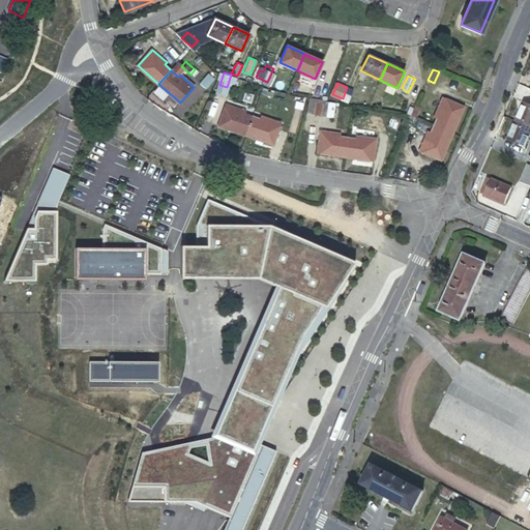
[(343,98),(350,101),(354,89),(347,87),(343,98)]
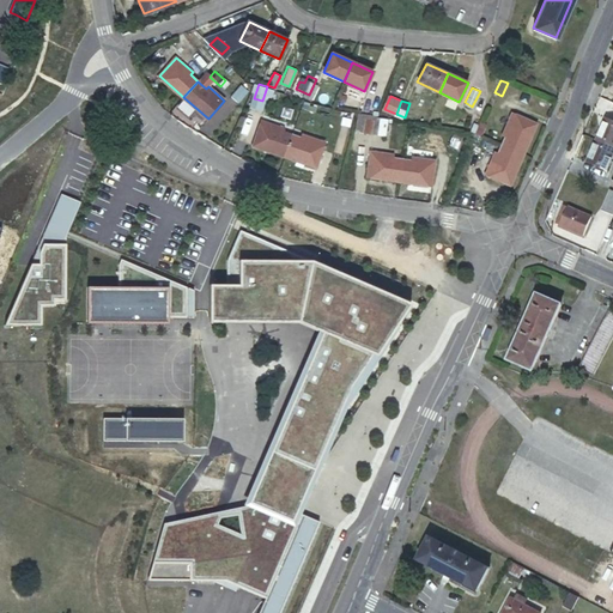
[(503,145),(522,155),(536,122),(514,110),(503,133),(507,135),(503,145)]
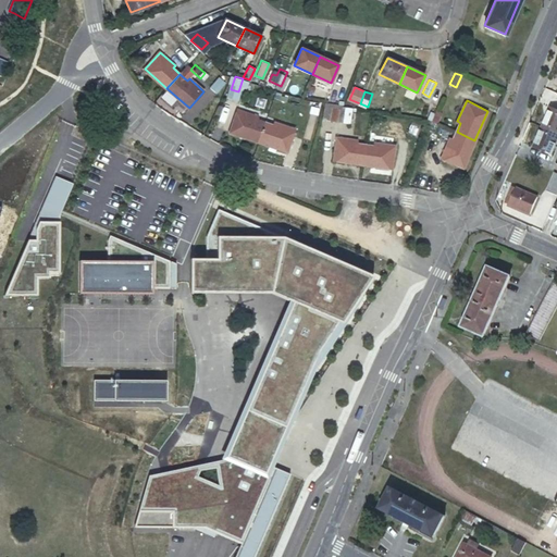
[(321,120),(338,123),(342,106),(324,102),(321,120)]
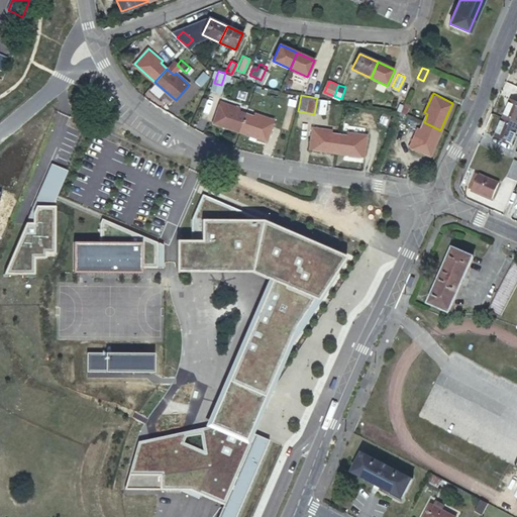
[(317,98),(314,114),(321,115),(324,100),(317,98)]
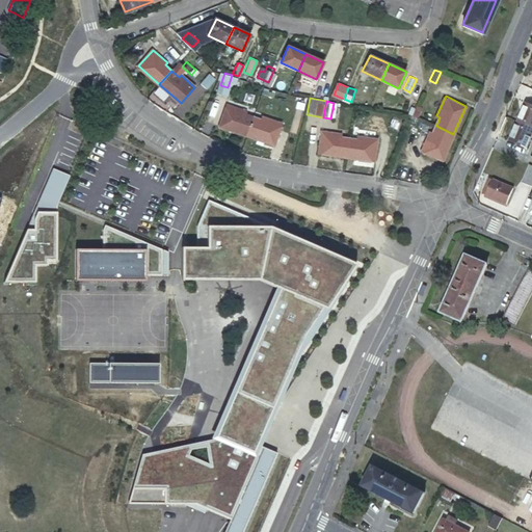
[(531,104),(526,102),(517,121),(531,127),(531,104)]
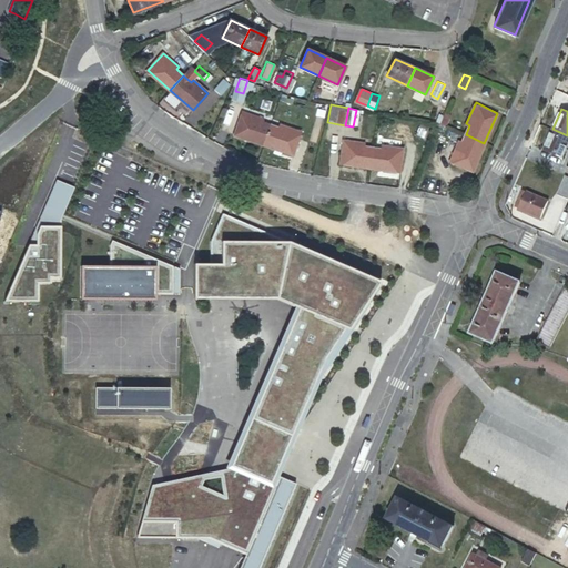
[(234,134),(264,144),(271,125),(262,122),(263,118),(243,111),(234,134)]
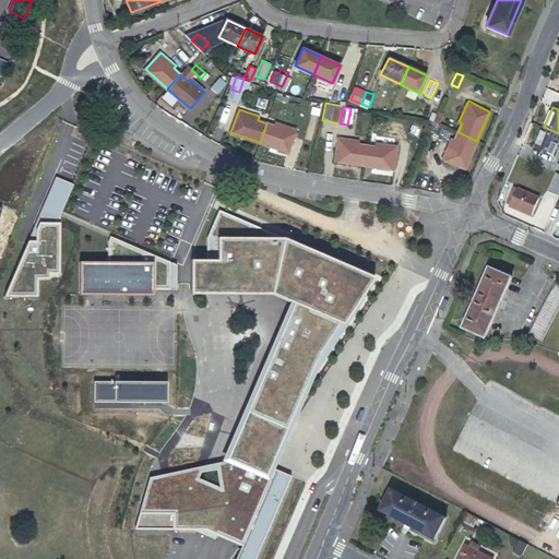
[(413,121),(411,134),(417,135),(419,122),(413,121)]
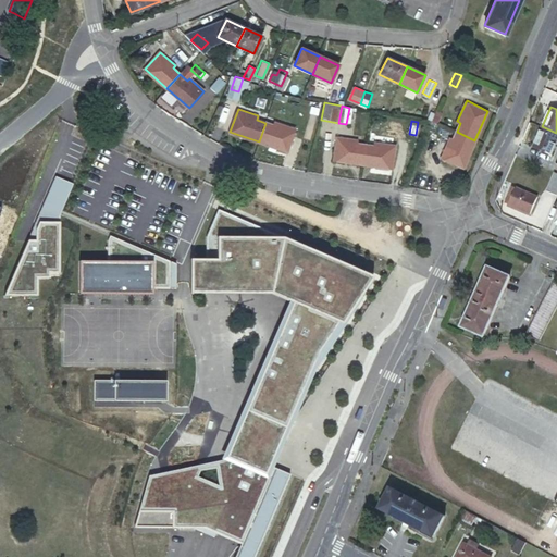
[(265,123),(259,141),(286,151),(294,128),(275,122),(273,126),(265,123)]
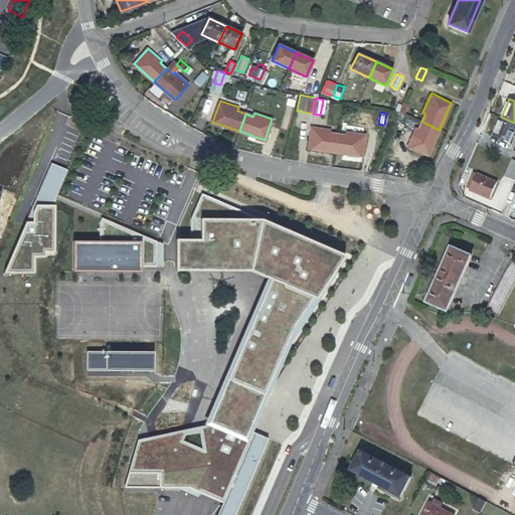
[(514,129),(514,123),(501,117),(493,135),(510,142),(514,129)]
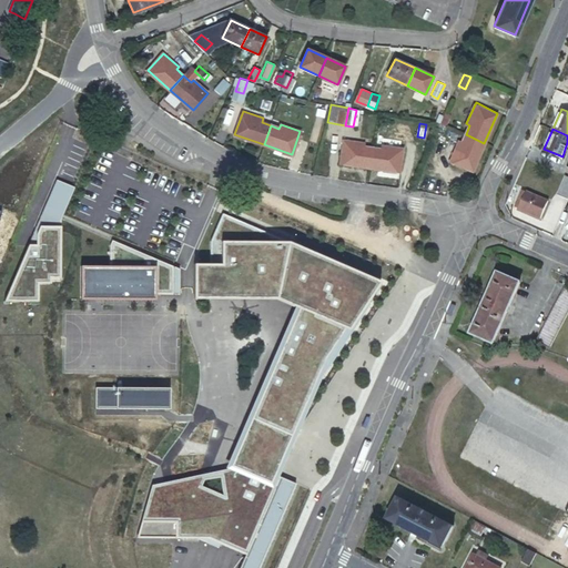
[(472,170),(484,143),(466,134),(462,142),(458,141),(449,160),(472,170)]
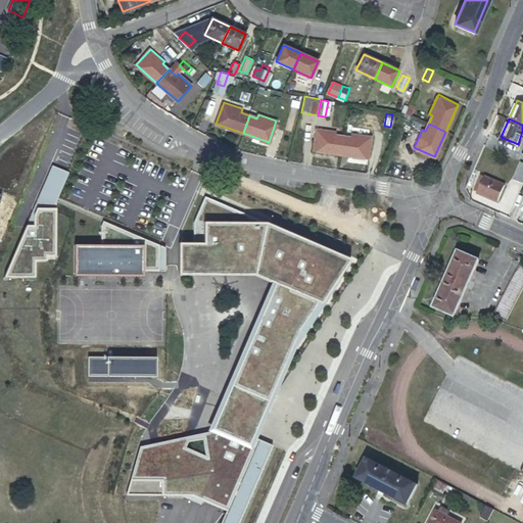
[(313,150),(338,153),(342,136),(335,135),(335,131),(317,129),(313,150)]
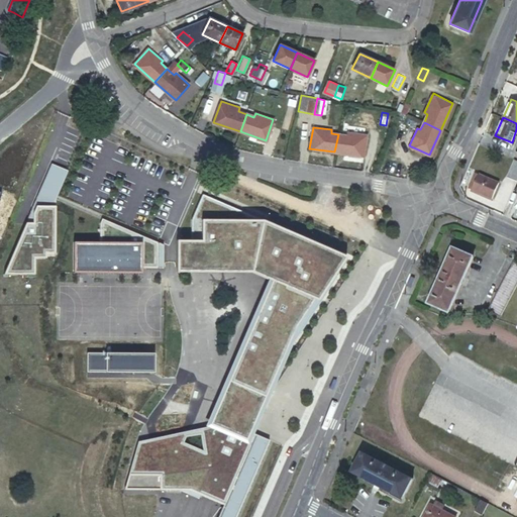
[(104,131),(101,136),(115,142),(117,137),(104,131)]
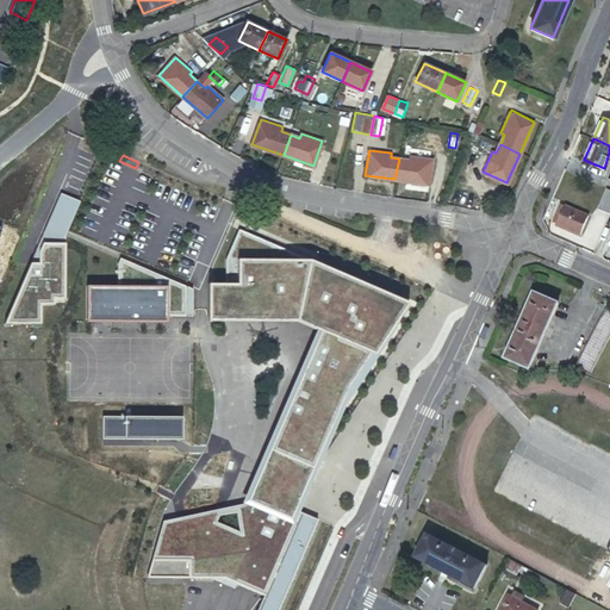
[(399,159),(394,179),(429,185),(433,159),(410,155),(410,160),(399,159)]
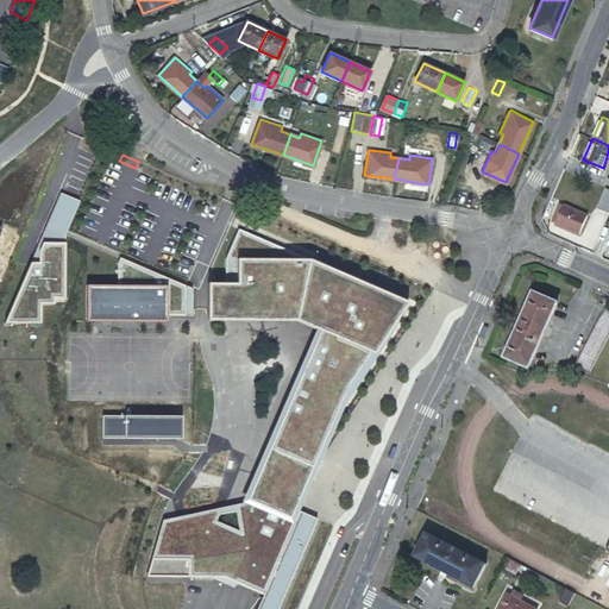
[(564,203),(556,221),(579,232),(588,214),(564,203)]
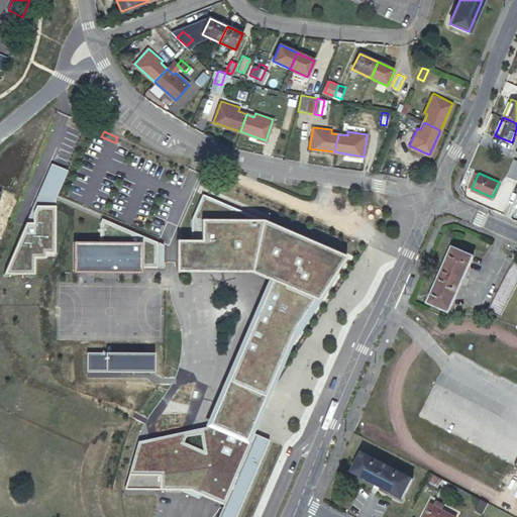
[(346,255),(202,194),(191,220),(191,240),(181,240),(181,267),(252,268),(278,279),(254,331),(245,341),(232,371),(242,375),(222,422),(173,433),(172,436),(139,441),(126,489),(190,490),(224,504),(217,516),(235,516),(269,439),(253,433),(249,431),(280,363),(277,362),(287,339),(292,342),(316,305),(311,302),(328,273),(333,276),(346,255)]
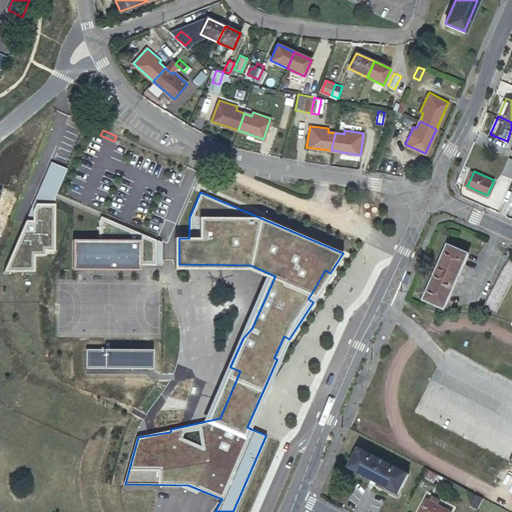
[(448,244),(425,297),(445,306),(468,252),(448,244)]
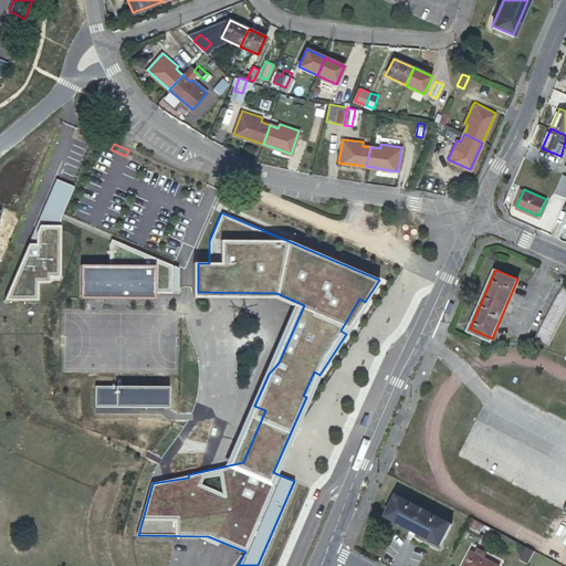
[(565,282),(564,282),(538,338),(554,345),(565,318),(565,282)]
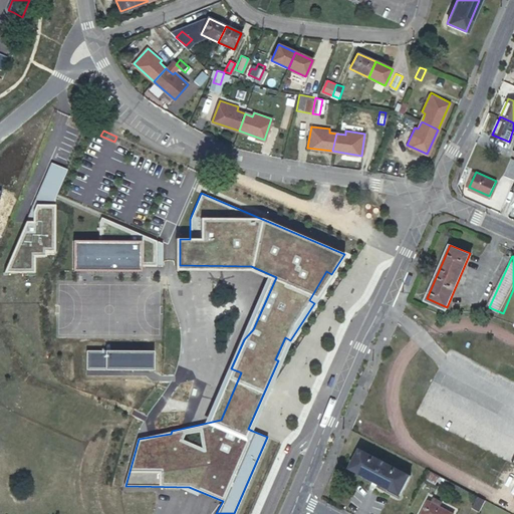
[(360,450),(350,468),(401,494),(410,476),(360,450)]
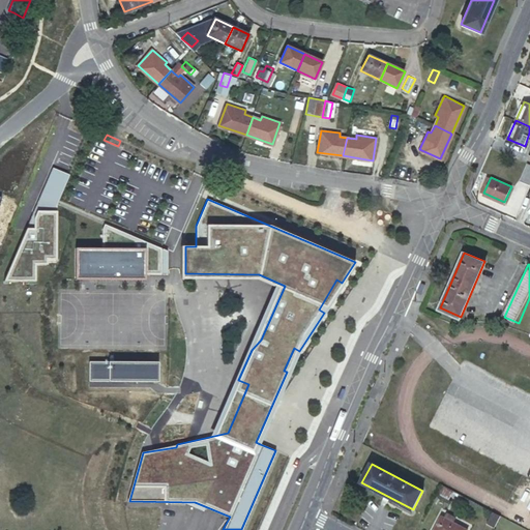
[(501,516),(493,511),(487,525),(494,529),(501,516)]
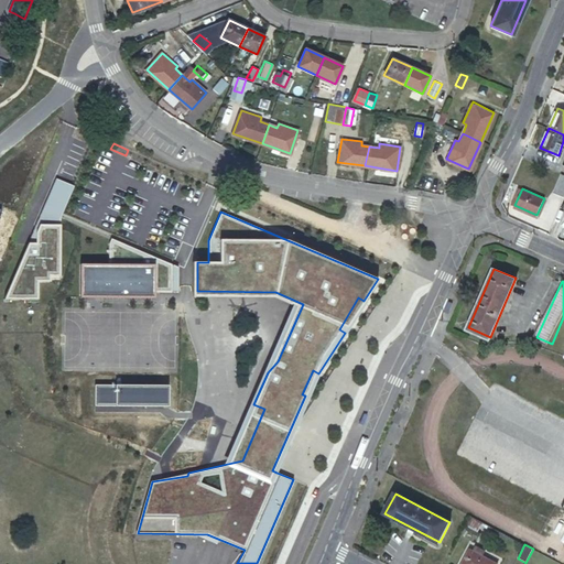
[(496,563),(481,556),(474,552),(470,551),(463,563),(496,563)]
